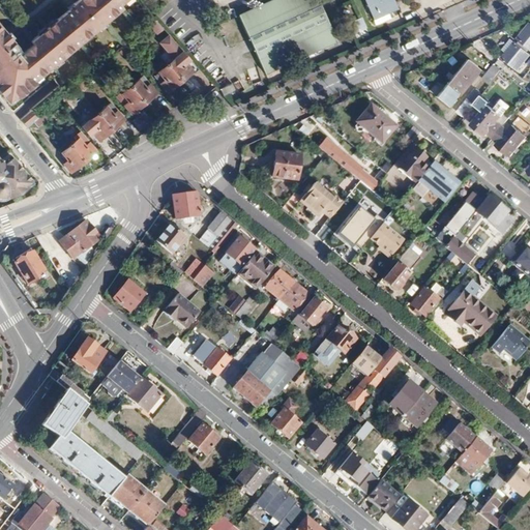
[(0,94),(9,106),(40,79),(38,77),(120,9),(117,6),(124,0),(72,0),(68,4),(70,7),(65,12),(64,10),(26,41),(29,46),(15,58),(12,56),(12,48),(0,33),(0,94)]
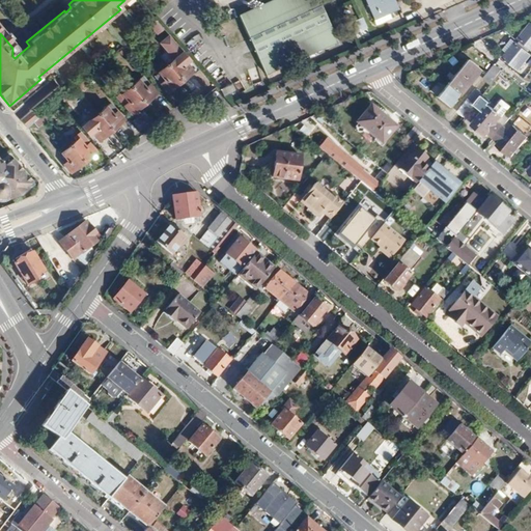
[(327,0),(310,0),(253,26),(274,73),(345,40),(327,0)]
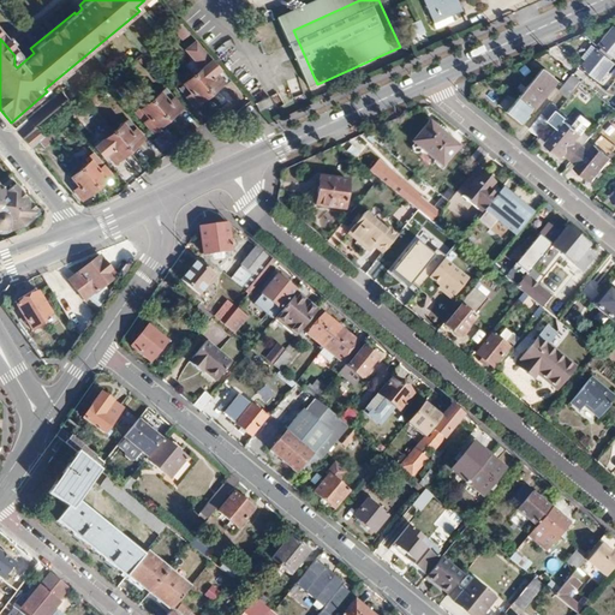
[(423,0),(436,30),(465,17),(457,0),(423,0)]
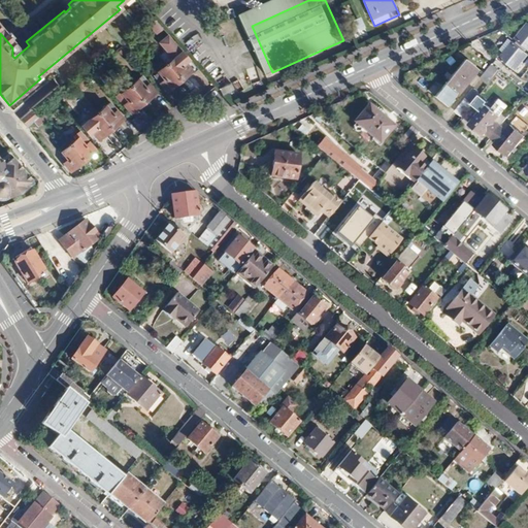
[(360,17),(351,21),(355,31),(365,27),(360,17)]
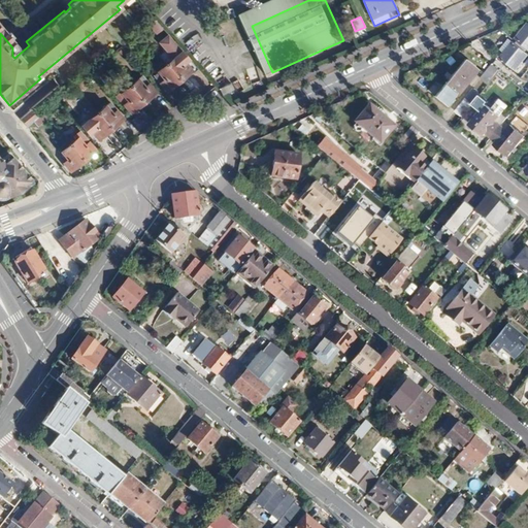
[(154,32),(161,28),(155,20),(149,24),(154,32)]
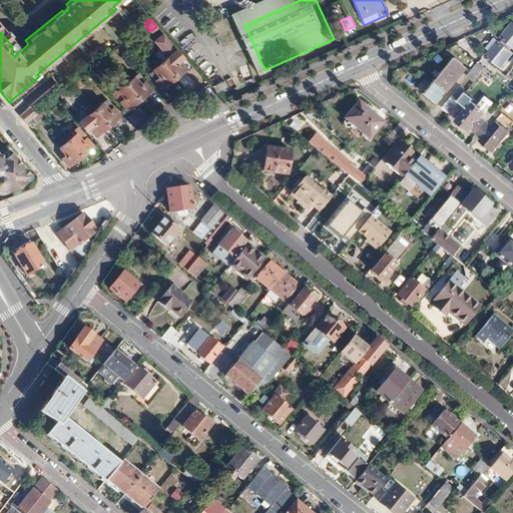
[(510,49),(512,47),(512,23),(501,37),(503,39),(501,41),(510,49)]
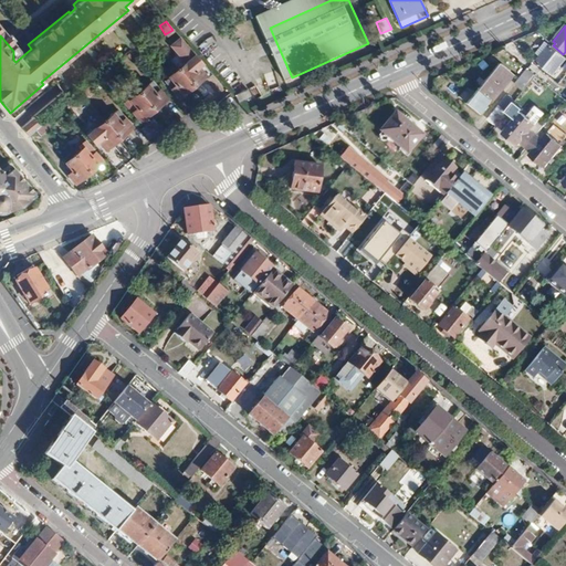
[(535,53),(540,58),(547,48),(543,44),(535,53)]
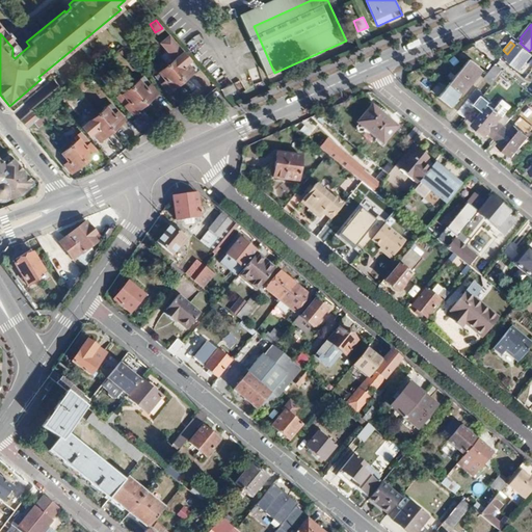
[(529,51),(520,43),(516,47),(514,45),(507,54),(503,58),(516,71),(529,56),(527,54),(529,51)]
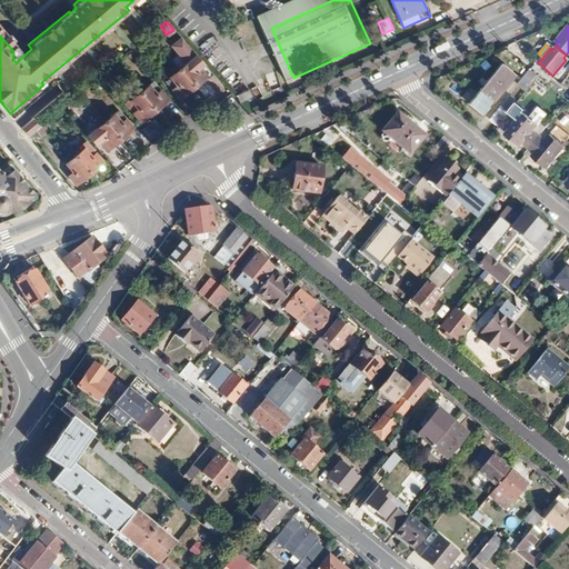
[(186,66),(178,71),(192,89),(206,78),(199,70),(193,75),(186,66)]
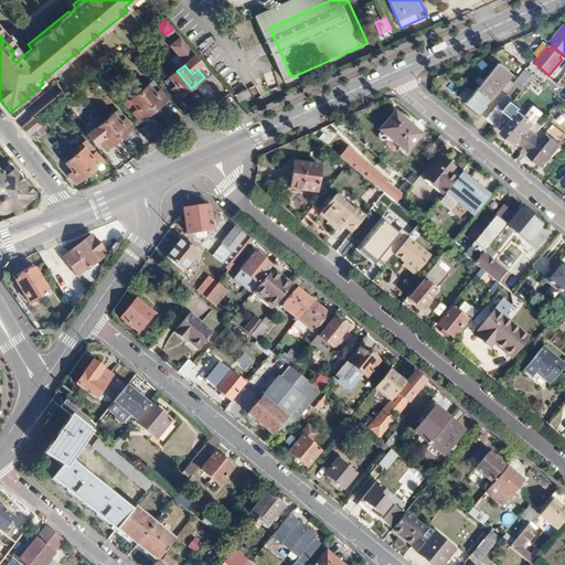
[(494,65),(464,104),(477,115),(509,76),(494,65)]
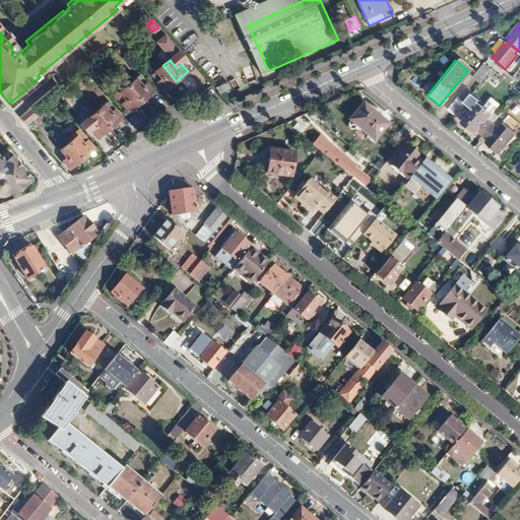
[(482,64),(471,78),(479,84),(484,77),(491,70),(482,64)]
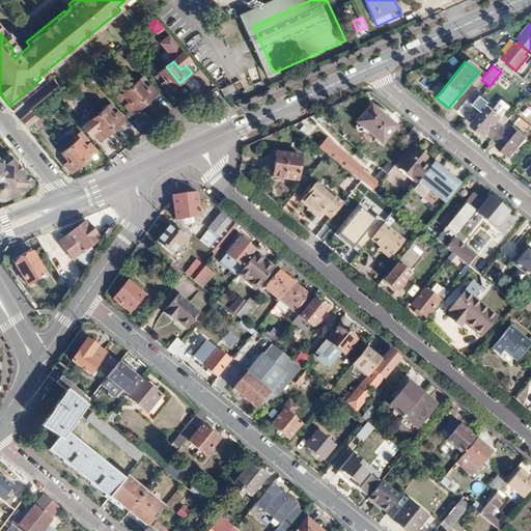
[(179,83),(166,66),(156,77),(160,83),(165,79),(166,80),(162,84),(168,92),(179,83)]
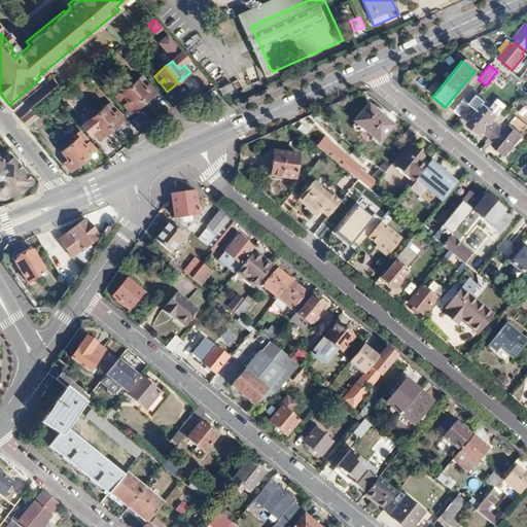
[(170,90),(178,100),(199,84),(190,74),(170,90)]
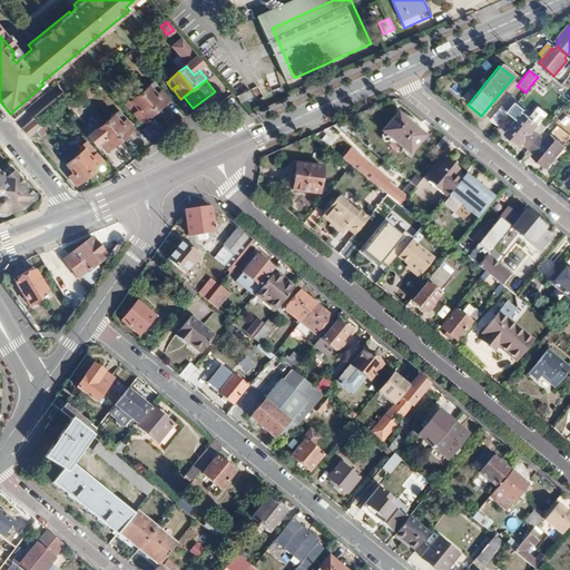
[(151,85),(139,96),(153,112),(166,102),(151,85)]
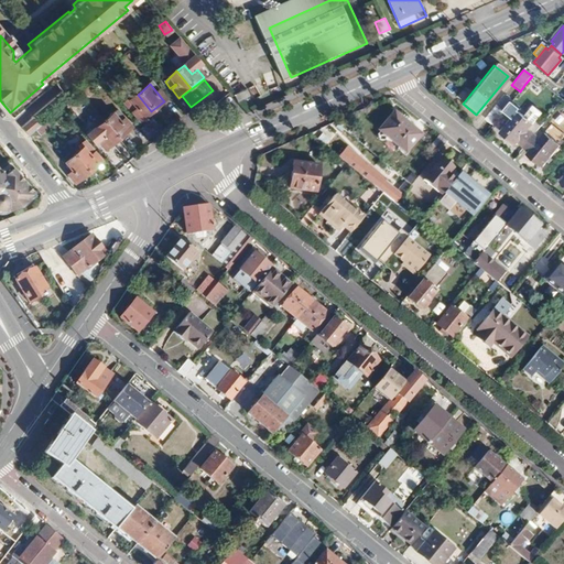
[(247,89),(235,93),(237,100),(249,97),(247,89)]
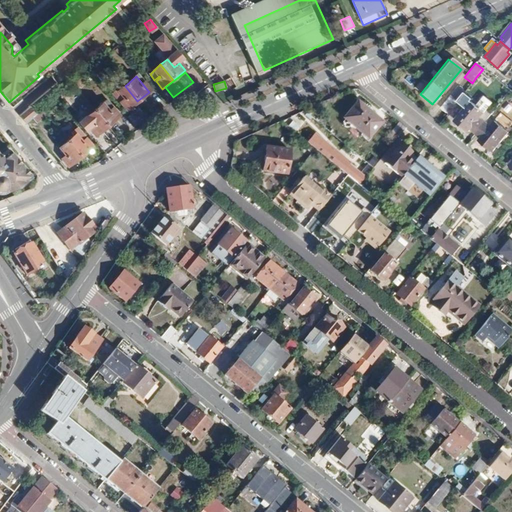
[(137,101),(125,86),(113,95),(126,111),(137,101)]
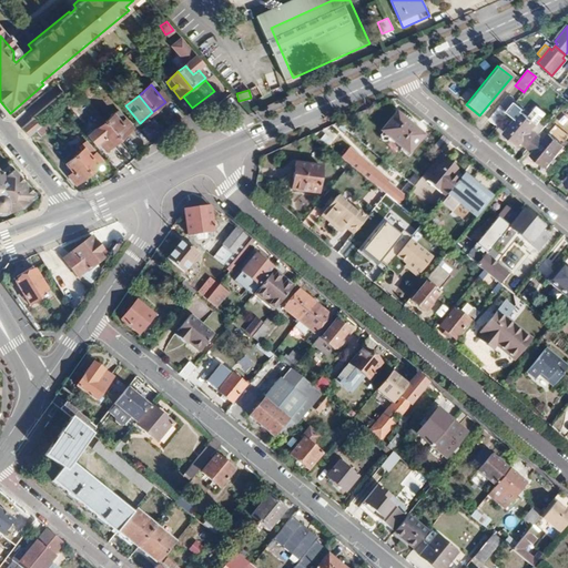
[(507,97),(488,120),(496,125),(506,113),(513,105),(515,102),(507,97)]
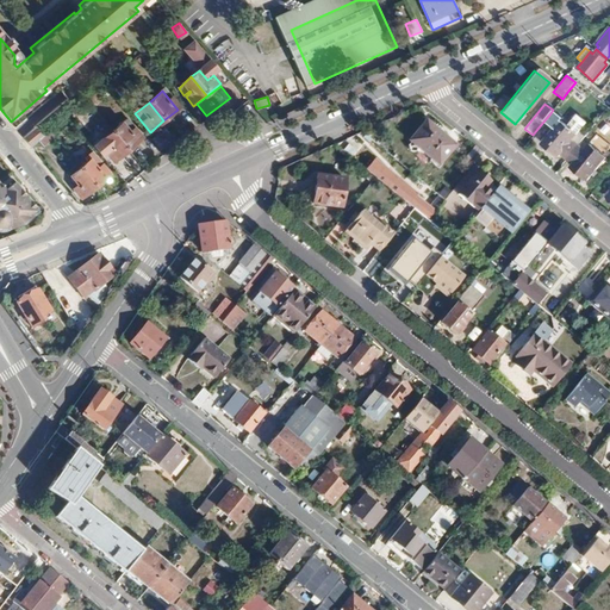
[(553,129),(559,122),(551,113),(543,122),(553,129)]
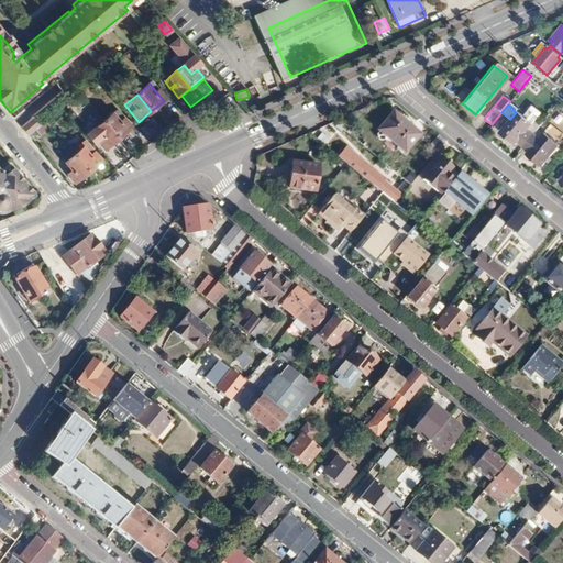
[(166,108),(139,128),(147,139),(174,118),(166,108)]
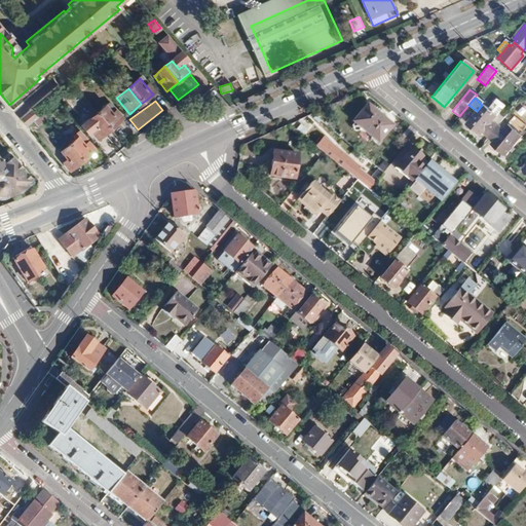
[(390,124),(366,104),(352,120),(376,141),(390,124)]
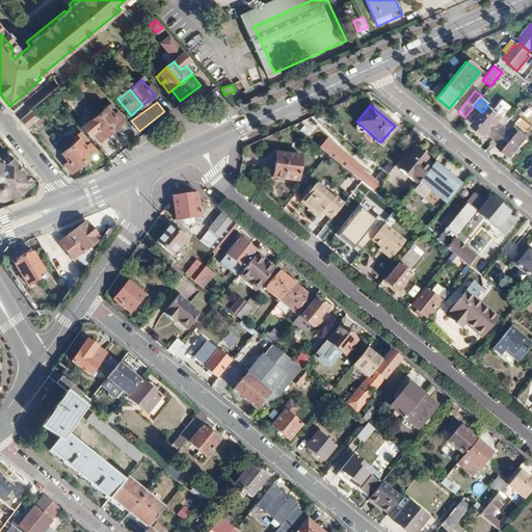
[(109,106),(97,115),(111,132),(123,123),(109,106)]
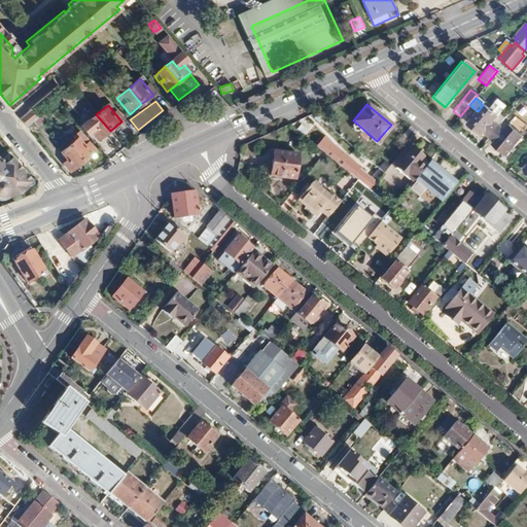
[(481,135),(483,133),(488,138),(498,126),(493,121),(497,116),(483,105),(478,111),(467,124),(481,135)]
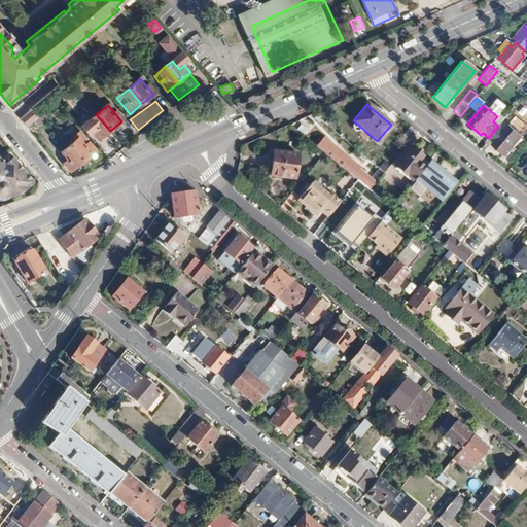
[(36,119),(33,121),(38,128),(46,120),(42,114),(36,119)]
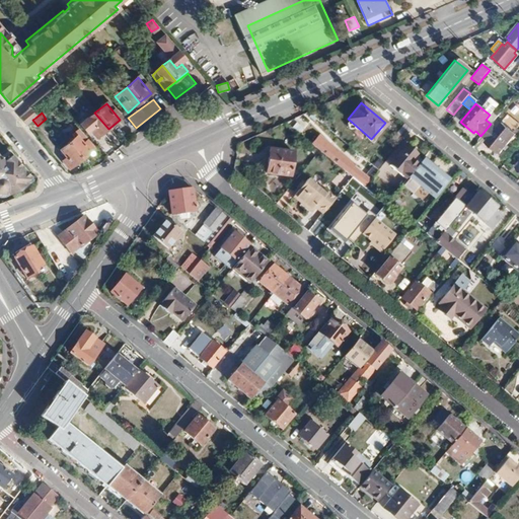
[(108,129),(94,113),(83,122),(79,126),(86,134),(90,131),(96,139),(108,129)]
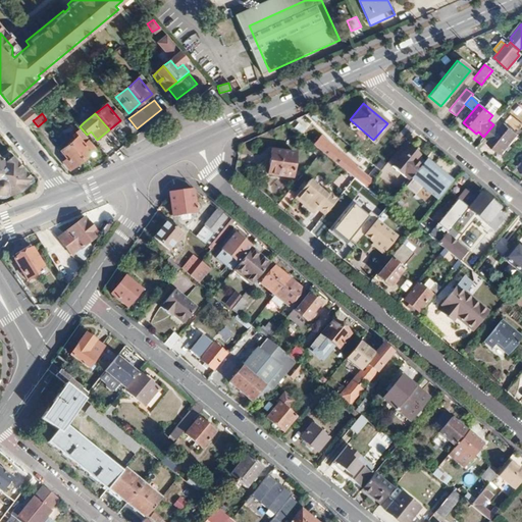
[(501,154),(517,136),(504,123),(499,128),(493,124),(483,137),(488,141),(487,143),(501,154)]
